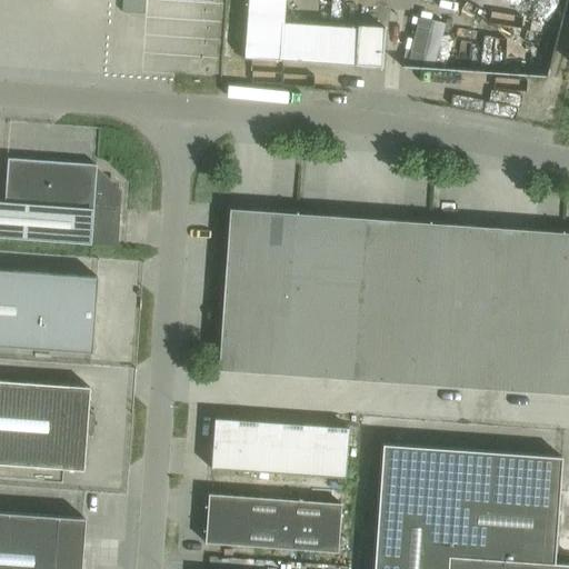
[(283,0),(247,0),(243,57),(279,60),(279,58),(355,62),(355,65),(381,67),(385,28),(357,26),(357,28),(282,22),(283,0)]
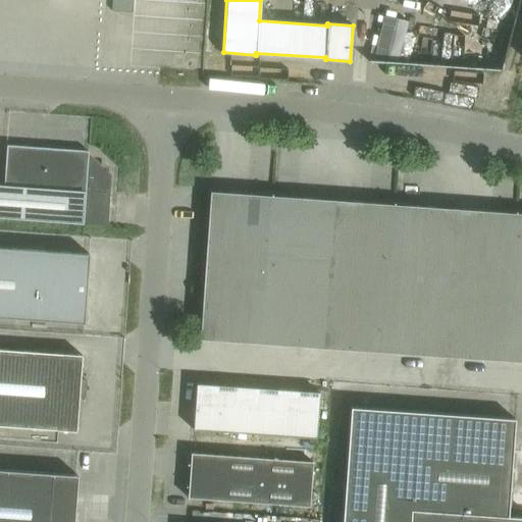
[(0,217),(107,225),(110,173),(88,152),(88,151),(6,145),(3,186),(0,185),(0,217)]
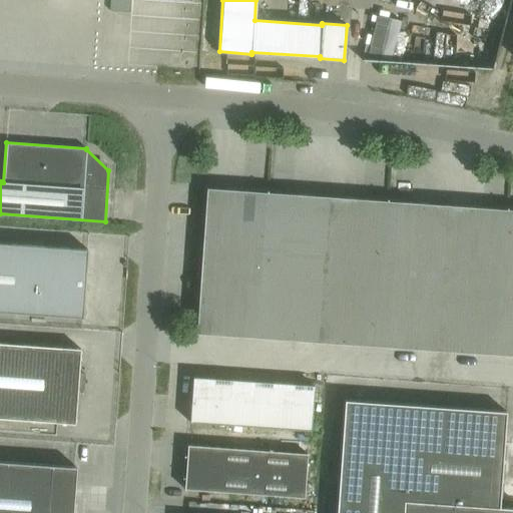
[(206,187),(201,261),(262,265),(267,192),(206,187)]
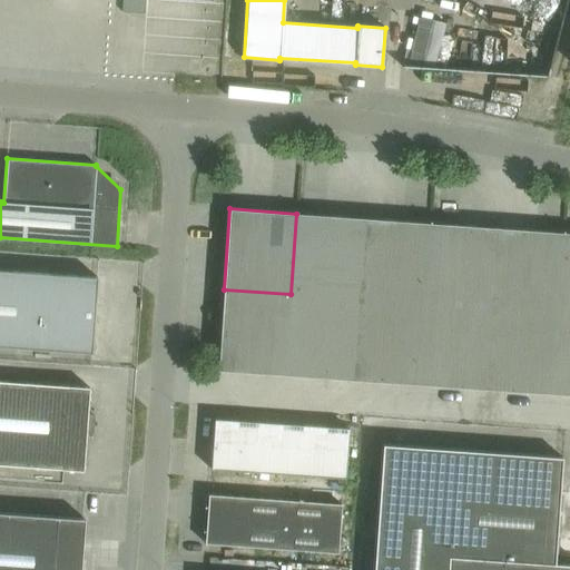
[(291,294),(357,300),(363,218),(296,214),(291,294)]
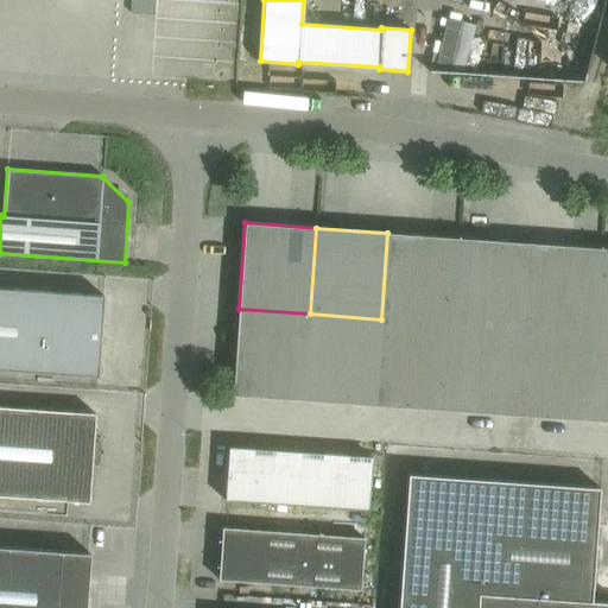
[(381,320),(453,324),(458,238),(387,233),(381,320)]
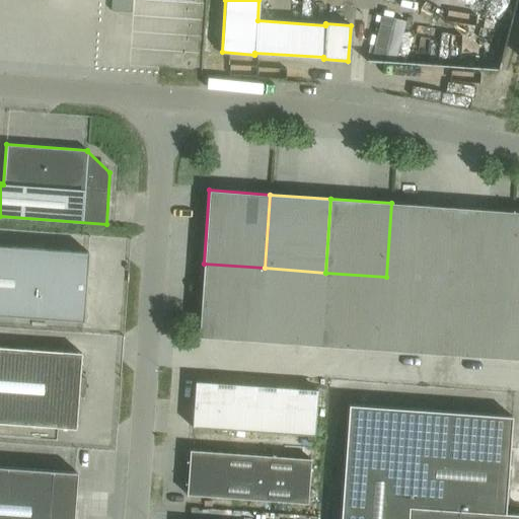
[(386,277),(447,281),(452,207),(391,203),(386,277)]
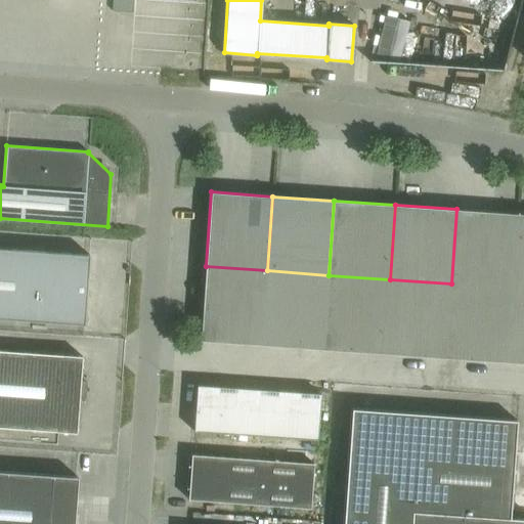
[(451,284),(513,288),(518,214),(456,209),(451,284)]
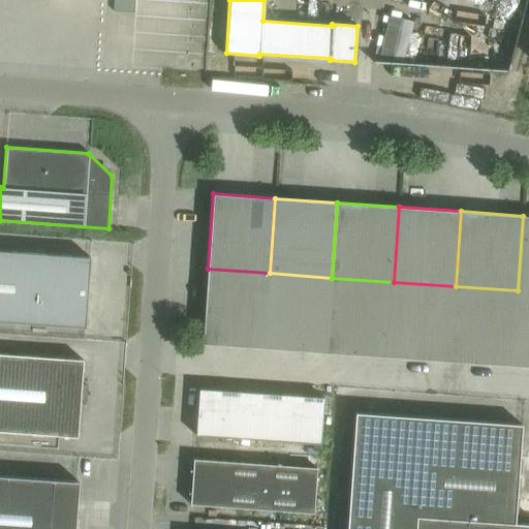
[(528,216),(523,216),(518,290),(528,290),(528,216)]
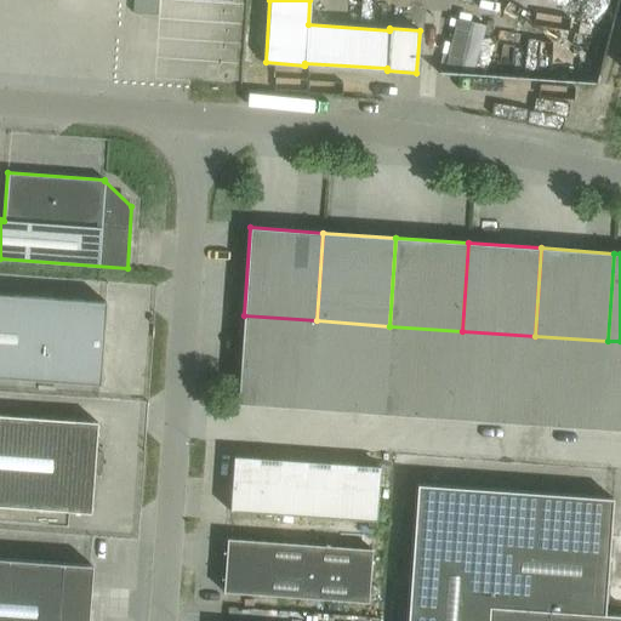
[(0,377),(100,385),(106,302),(0,294),(0,377)]
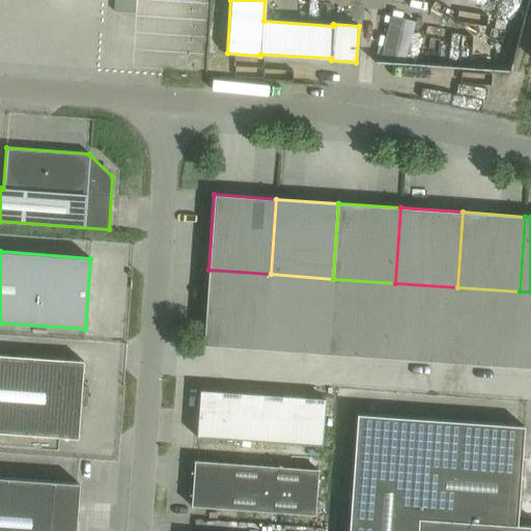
[(202,345),(264,350),(271,274),(208,270),(202,345)]
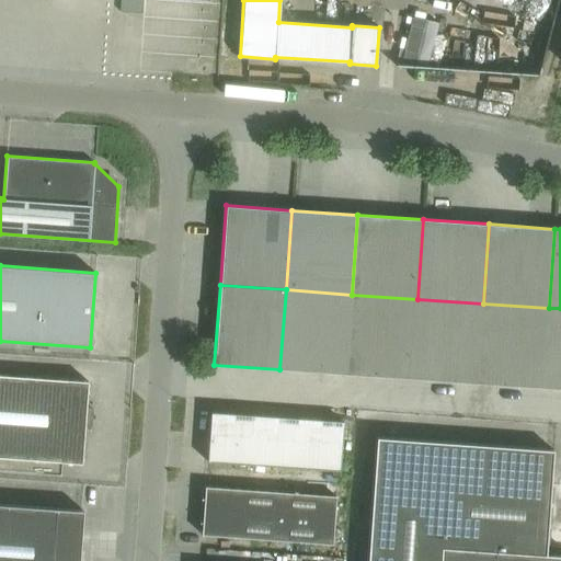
[(279,369),(346,374),(352,295),(286,289),(279,369)]
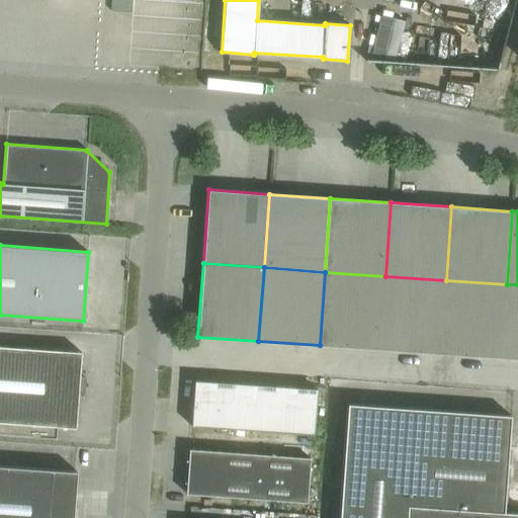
[(320,345),(380,350),(385,276),(325,272),(320,345)]
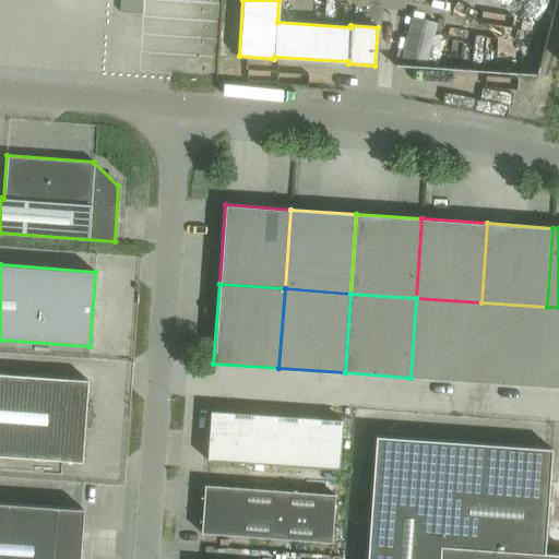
[(411,378),(476,382),(482,302),(416,298),(411,378)]
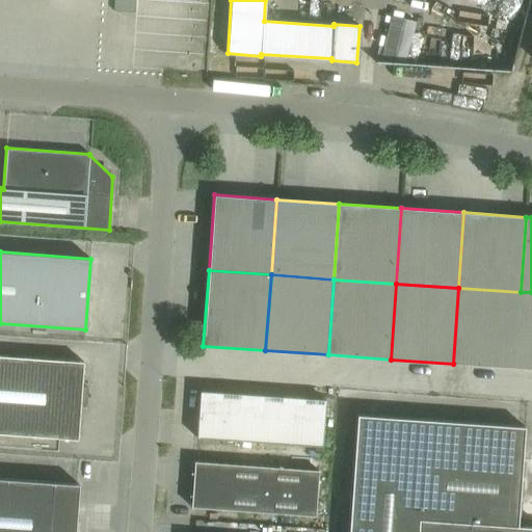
[(453,364),(515,368),(521,292),(458,288),(453,364)]
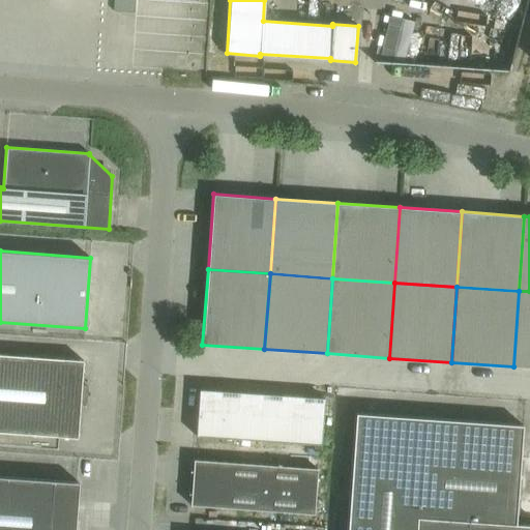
[(529,291),(519,291),(513,366),(529,367),(529,291)]
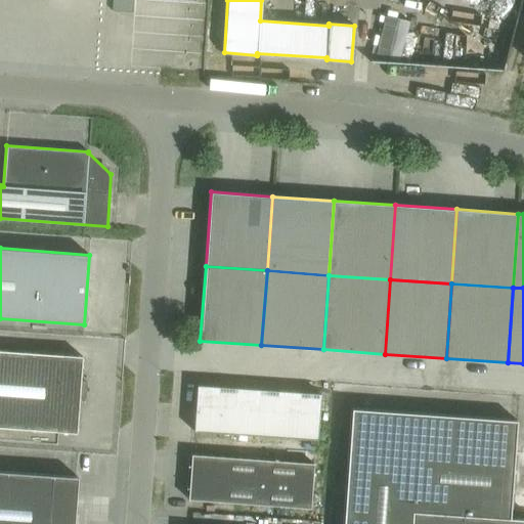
[(86,382),(80,382),(82,356),(0,350),(0,427),(77,433),(79,397),(85,398),(86,382)]
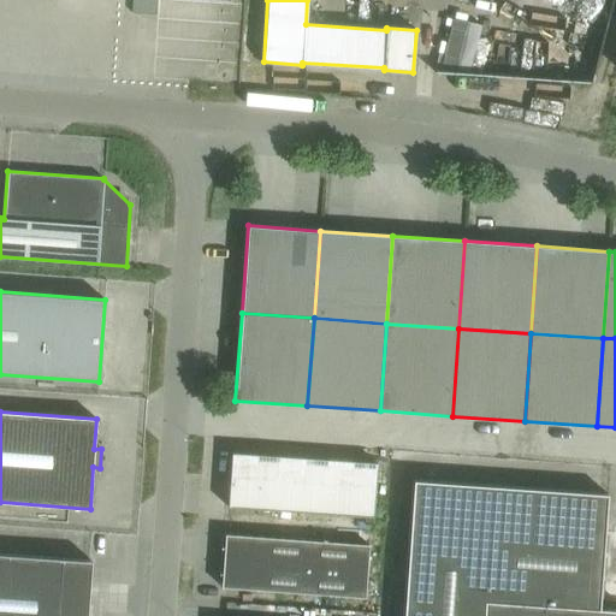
[(231,452),(227,507),(373,516),(377,462),(231,452)]
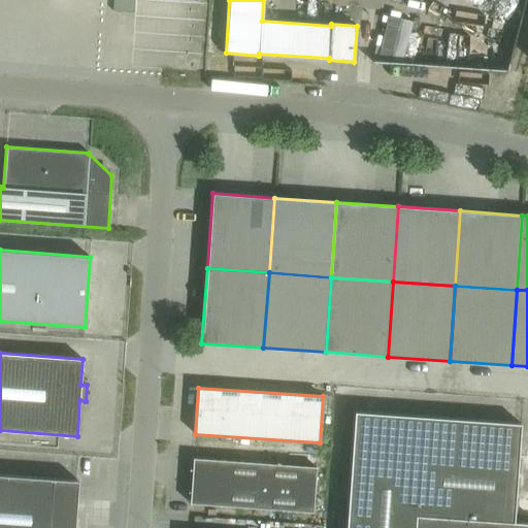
[(355,411),(349,490),(515,501),(521,424),(355,411)]
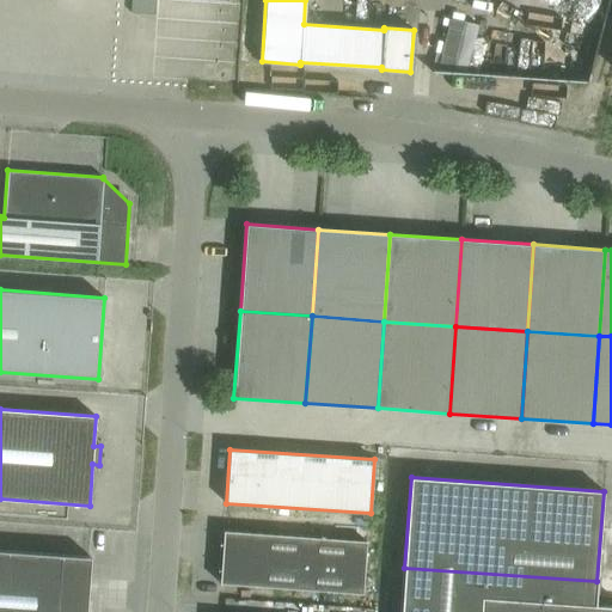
[(220,580),(220,583),(362,594),(366,542),(224,531),(224,534),(226,534),(222,581),(220,580)]
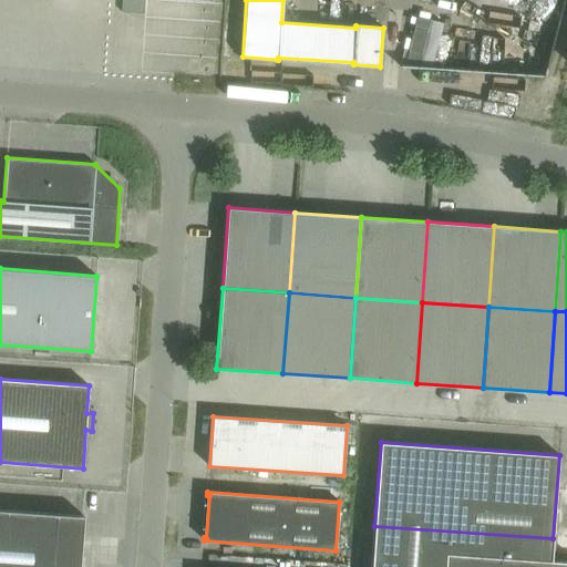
[(84,516),(0,509),(0,566),(76,566),(78,562),(54,559),(57,517),(84,518),(84,516)]
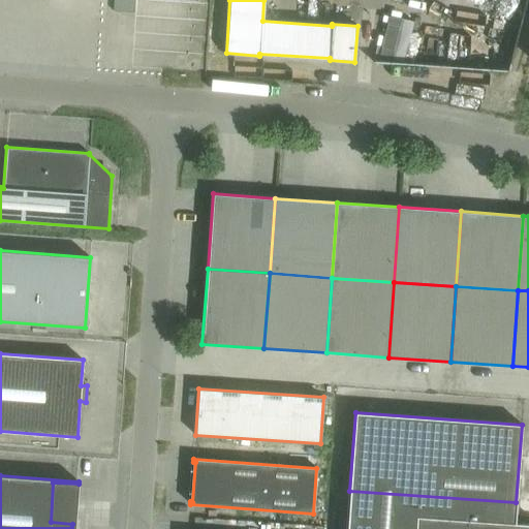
[(516,502),(349,491),(346,528),(528,528),(528,524),(515,523),(516,502)]
